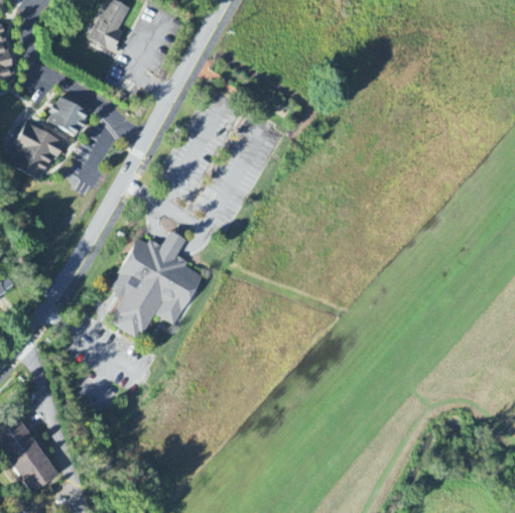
[(120,29),(130,6),(115,0),(106,0),(89,41),(116,52),(124,31),(120,29)]
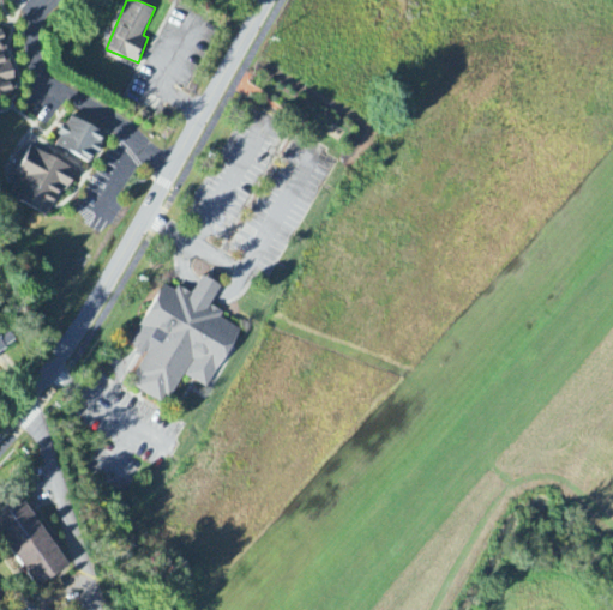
[(0,94),(18,90),(2,28),(0,28),(0,94)]
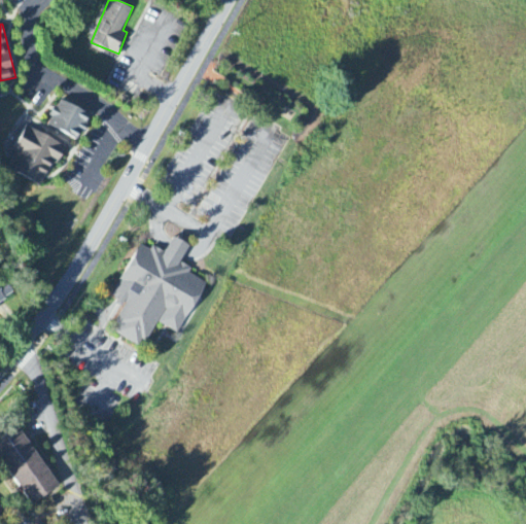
[(47,124),(78,139),(92,113),(61,98),(47,124)]
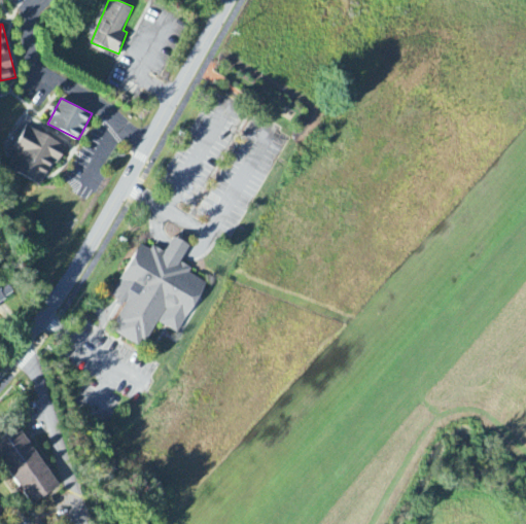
[(42,182),(53,160),(58,162),(66,143),(25,126),(6,167),(42,182)]
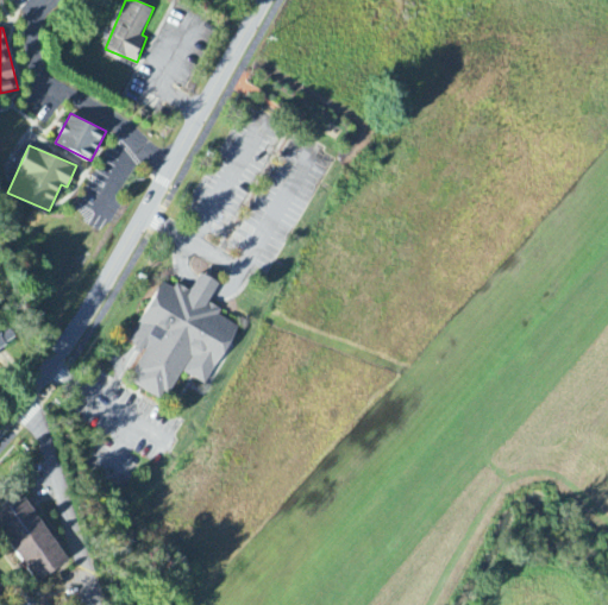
[(207,383),(238,325),(219,314),(221,308),(210,301),(220,282),(202,272),(192,290),(177,282),(175,287),(162,279),(129,341),(146,352),(131,382),(164,399),(181,370),(207,383)]
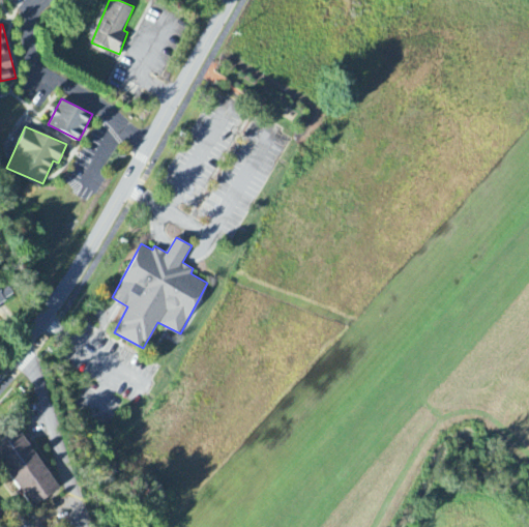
[(0,303),(15,295),(7,284),(0,288),(0,303)]
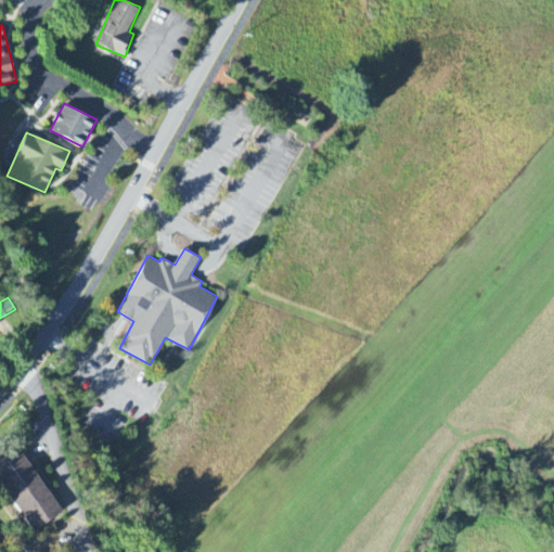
[(62,511),(21,449),(0,462),(0,480),(34,530),(62,511)]
